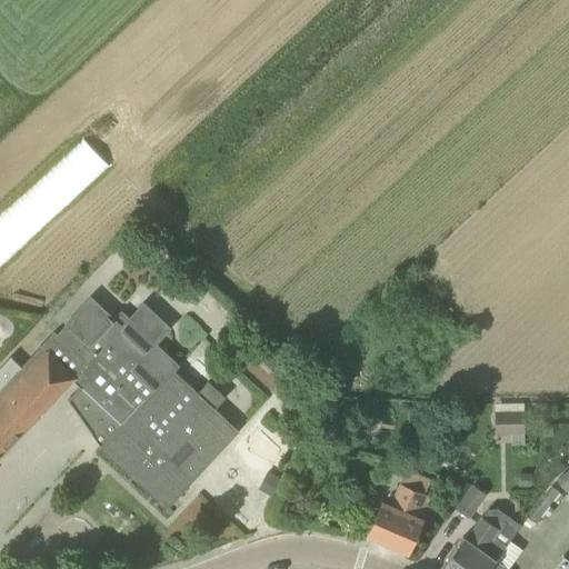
[(73,150),(49,173),(72,198),(97,175),(73,150)]
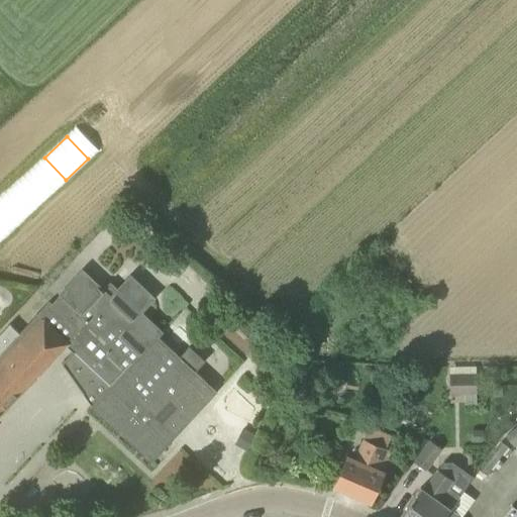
[(180,356),(167,344),(158,336),(163,331),(141,312),(154,298),(131,275),(117,290),(114,287),(107,286),(104,289),(83,269),(60,293),(63,296),(55,305),(80,329),(66,344),(73,350),(63,363),(85,394),(91,390),(99,398),(92,406),(151,461),(217,391),(195,372),(205,360),(190,346),(180,356)]
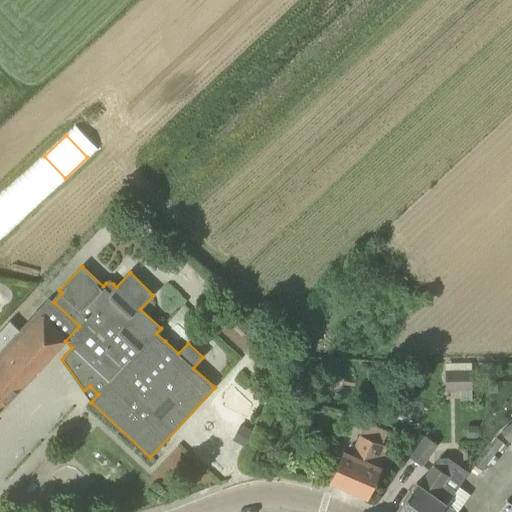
[(79,326),(54,302),(49,298),(0,350),(0,411),(65,341),(79,326)]
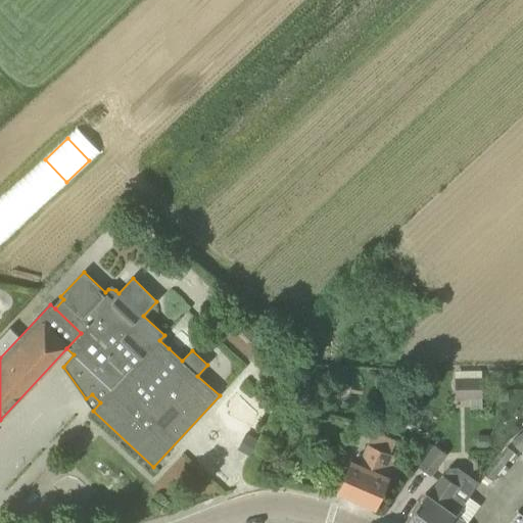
[(367,374),(367,375),(367,376),(368,376),(368,377),(369,378),(370,378),(370,379),(371,379),(372,379),(373,378),(374,378),(374,377),(375,377),(375,376),(376,375),(376,374),(375,373),(375,372),(374,371),(373,371),(372,370),(371,370),(370,370),(370,371),(369,371),(368,371),(368,372),(368,373),(367,373),(367,374)]
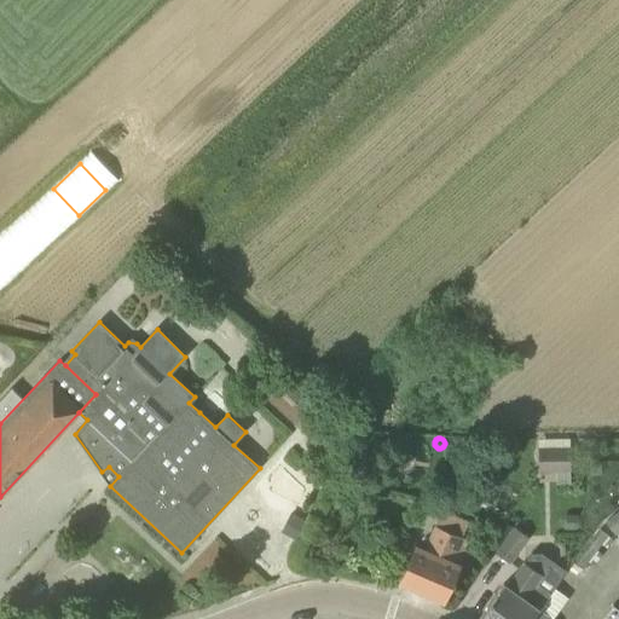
[(537,447),(538,469),(570,468),(570,447),(537,447)]
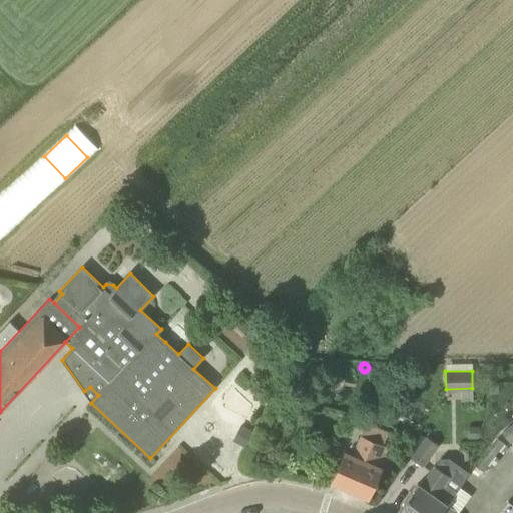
[(473,389),(462,389),(462,393),(462,400),(470,400),(473,400),(473,395),(473,389)]
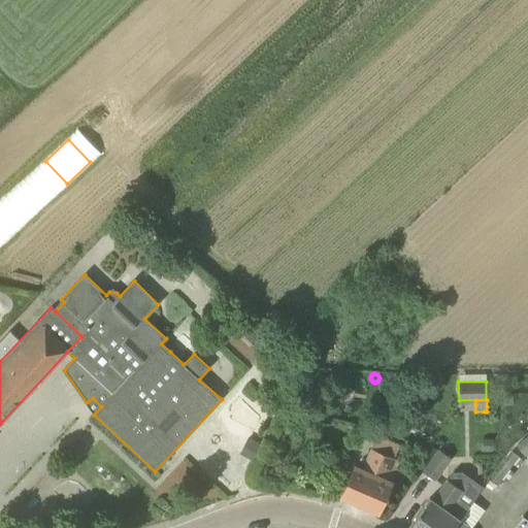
[(525,455),(527,453),(527,433),(516,443),(525,455)]
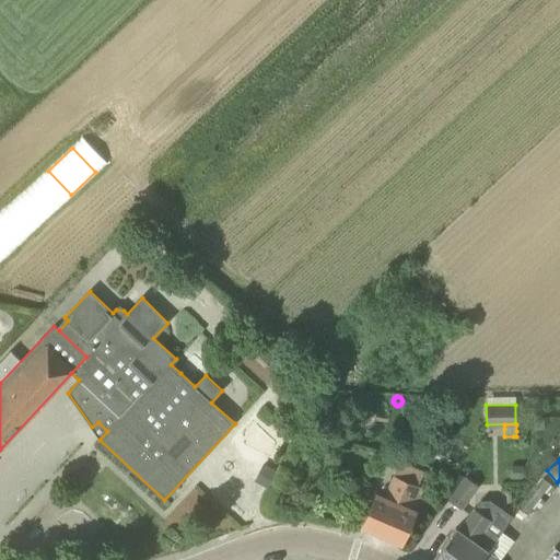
[(363,523),(362,525),(383,534),(391,537),(401,543),(403,540),(415,509),(409,505),(424,470),(421,469),(401,461),(386,496),(380,493),(377,492),(371,509),(364,524),(363,523)]
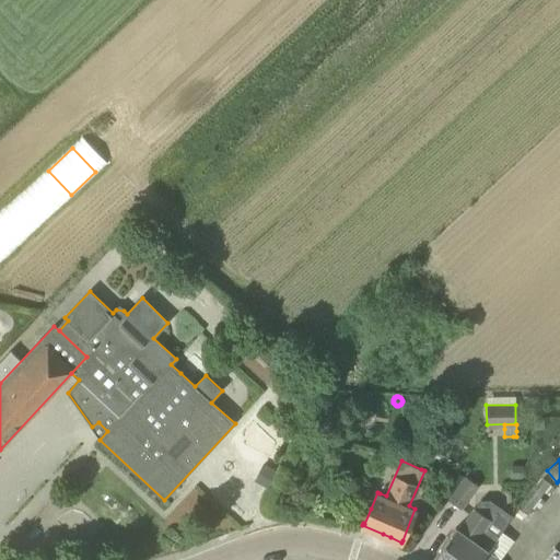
[(264,464),(255,480),(267,487),(276,470),(264,464)]
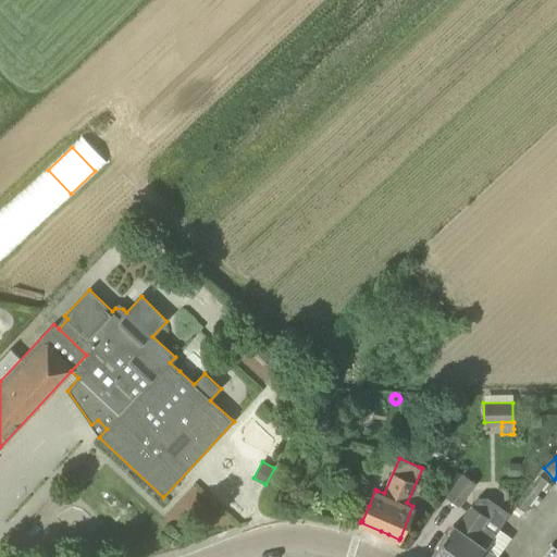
[(509,463),(505,467),(505,473),(509,477),(519,477),(523,473),(523,468),(519,463),(509,463)]
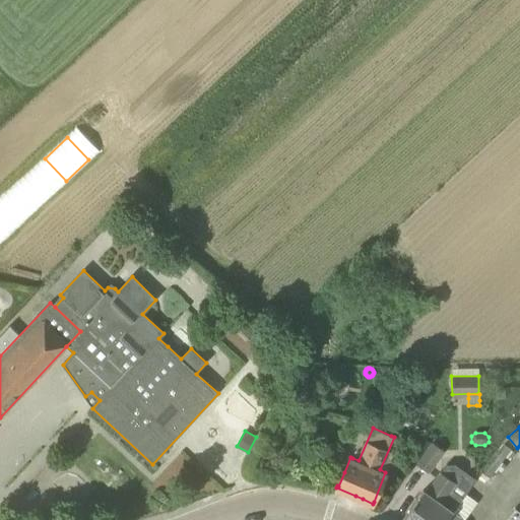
[(417,465),(430,473),(445,452),(433,443),(417,465)]
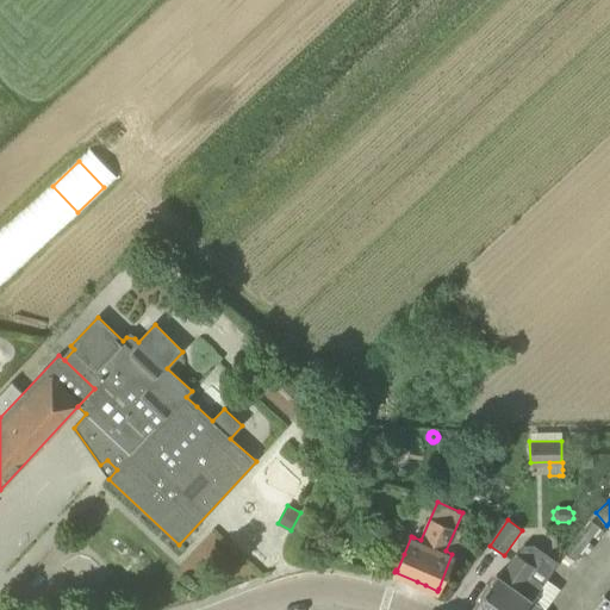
[(576,560),(601,527),(590,520),(565,553),(576,560)]
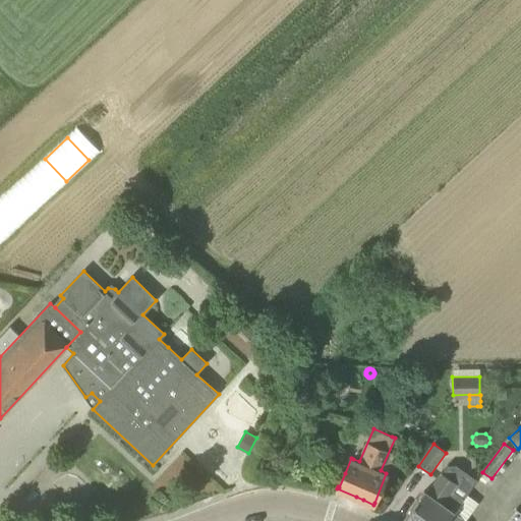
[(424,490),(403,520),(404,520),(447,520),(454,512),(464,499),(453,490),(458,483),(442,472),(427,493),(424,490)]
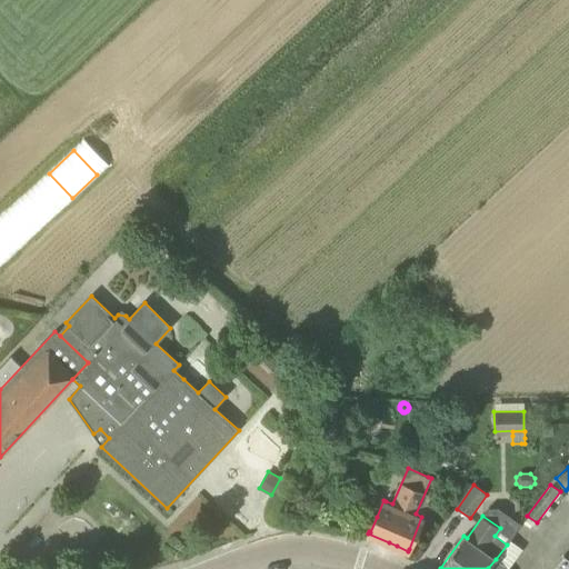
[(510,568),(497,559),(489,568),(510,568)]
